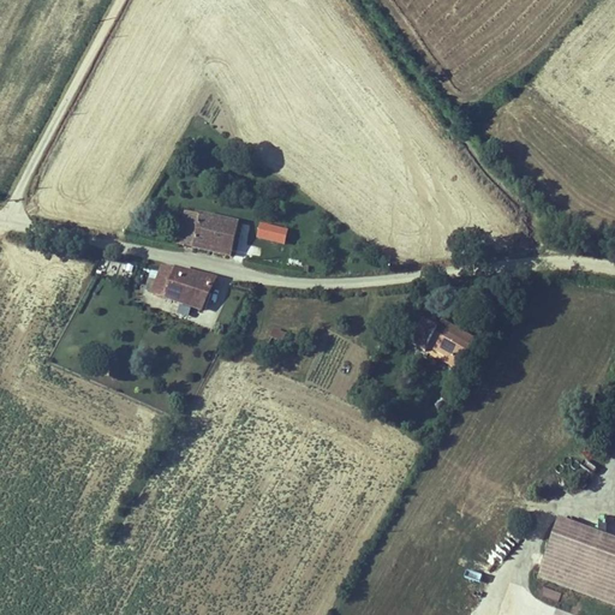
[(185,213),(178,245),(232,257),(239,225),(185,213)]
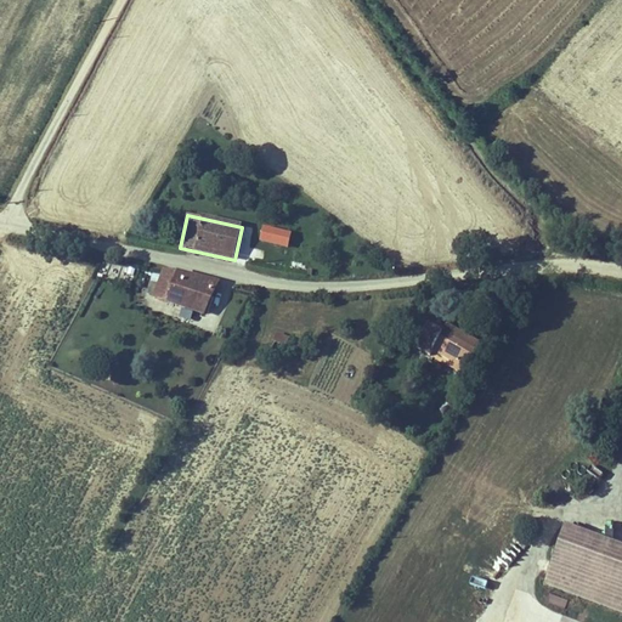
[(289,248),(292,231),(263,226),(260,243),(289,248)]
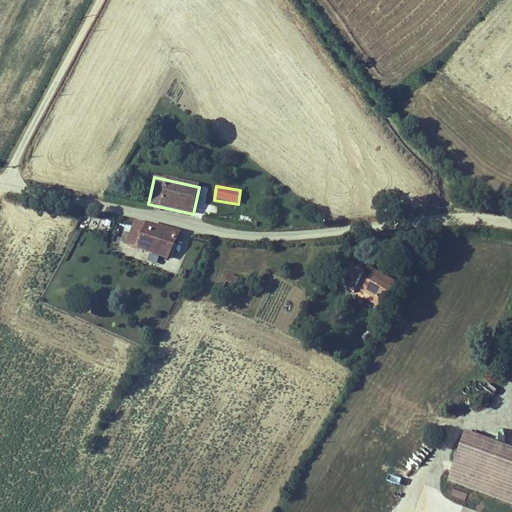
[(138,250),(148,225),(134,222),(125,245),(138,250)]
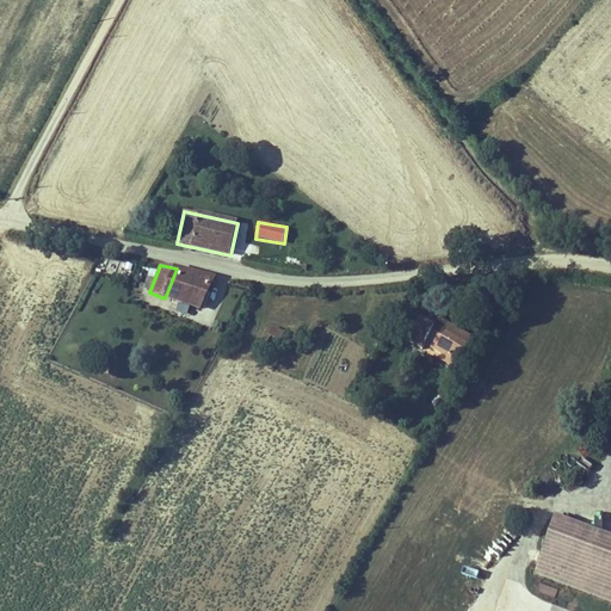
[(198,313),(216,278),(177,269),(165,298),(198,313)]
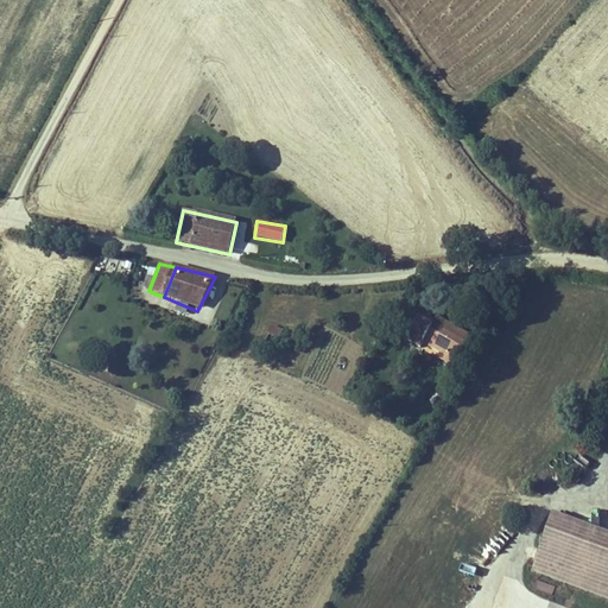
[(457,328),(438,317),(434,327),(419,318),(407,340),(423,348),(426,341),(444,350),(461,360),(473,336),(457,328)]
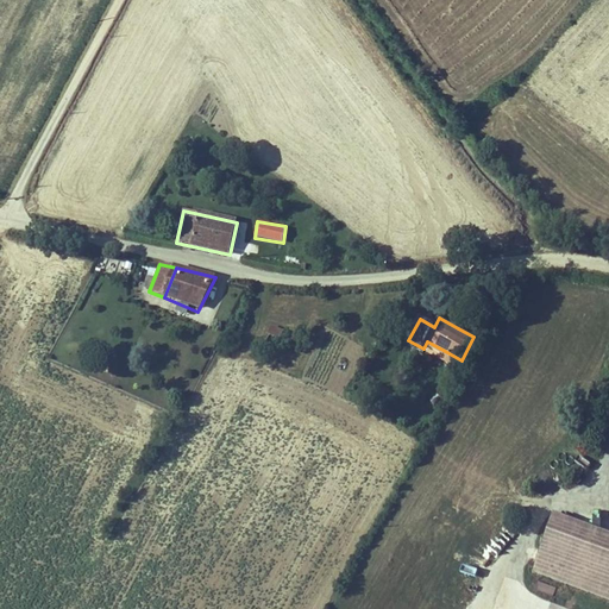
[(458,328),(473,337),(477,332),(462,324),(458,328)]
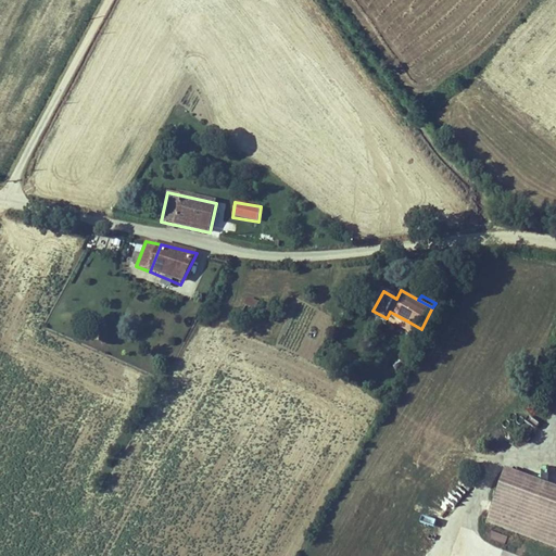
[(254,314),(260,302),(248,297),(242,310),(254,314)]
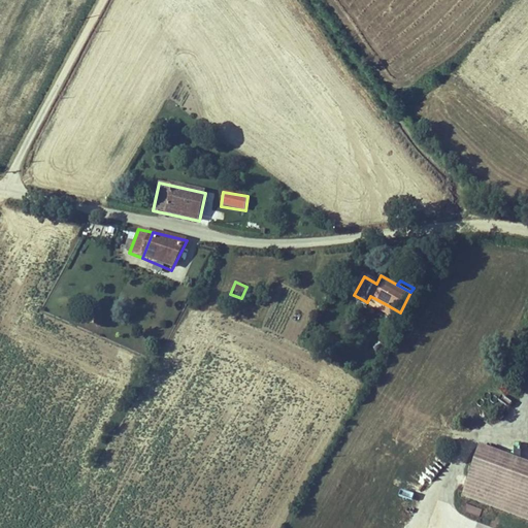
[(396,320),(400,312),(386,304),(382,312),(396,320)]
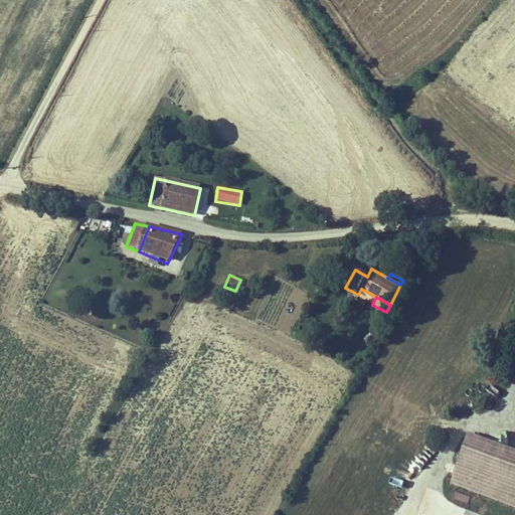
[(514,454),(469,438),(459,467),(514,487),(514,454)]
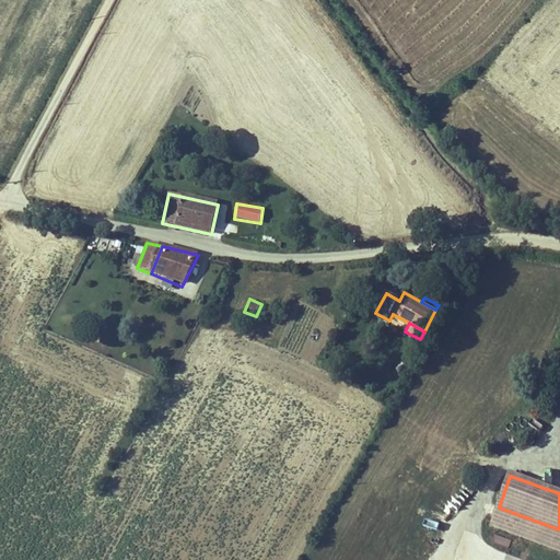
[(559,529),(499,508),(492,526),(559,549),(559,529)]
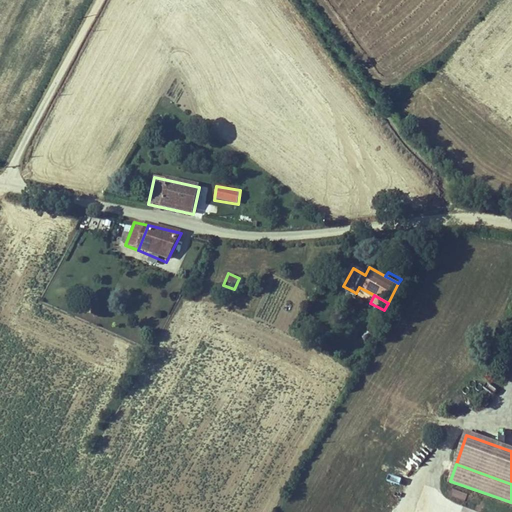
[(446,497),(464,504),(467,494),(449,488),(446,497)]
